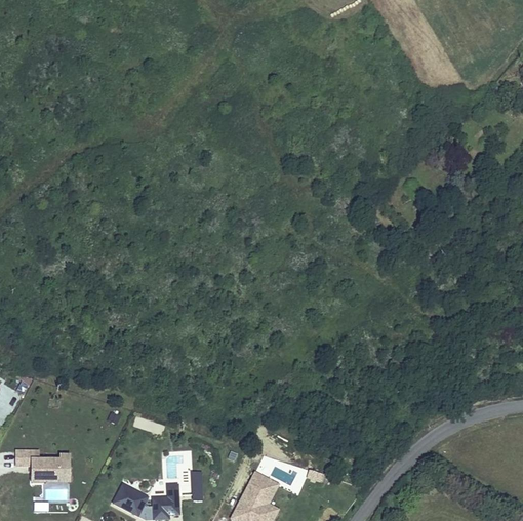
[(26,391),(30,382),(22,378),(17,387),(26,391)]
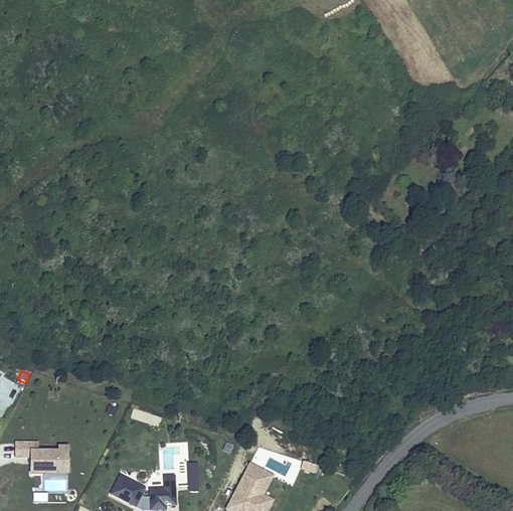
[(117,412),(120,404),(110,400),(107,409),(117,412)]
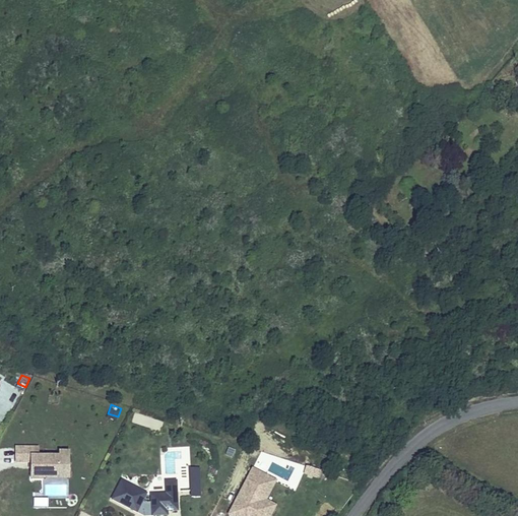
[(134,417),(163,427),(166,417),(137,408),(134,417)]
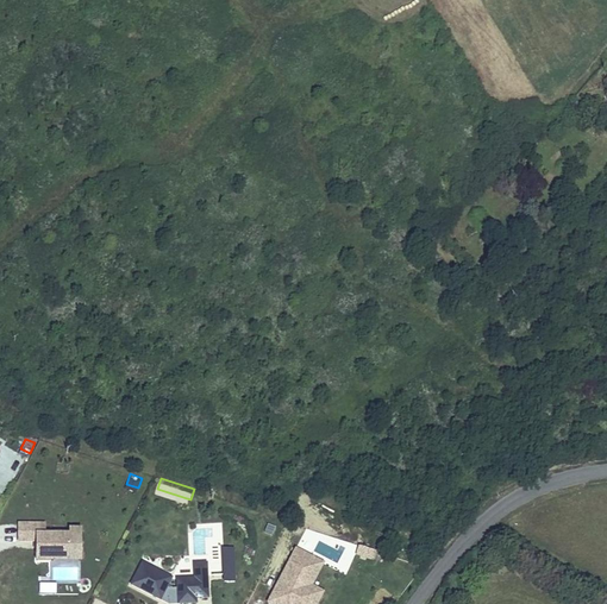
[(18,520),(18,538),(33,538),(36,538),(36,545),(36,557),(50,557),(50,551),(70,551),(70,541),(80,542),(80,526),(69,526),(69,530),(44,530),(44,520),(18,520)]
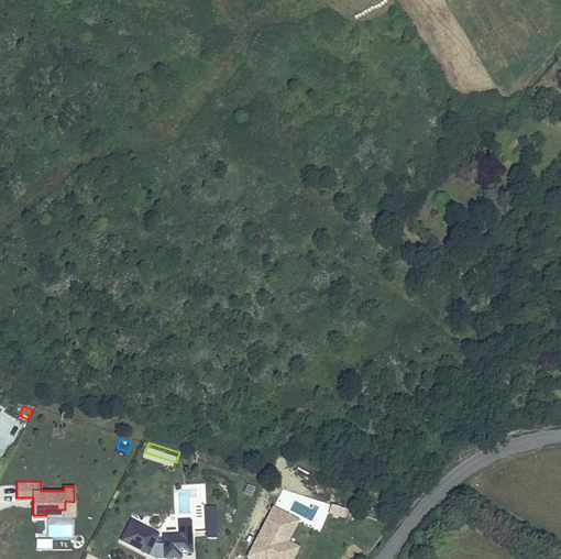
[(46,515),(74,516),(74,502),(65,501),(65,510),(46,510),(46,515)]
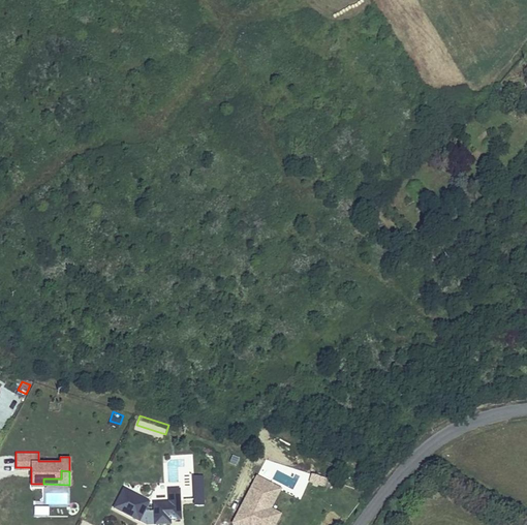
[(336,485),(339,477),(323,472),(321,480),(336,485)]
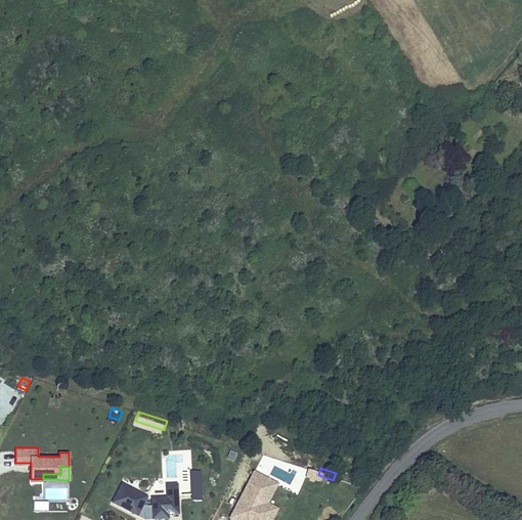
[(254,469),(230,515),(238,519),(242,516),(248,519),(247,519),(269,519),(277,506),(258,496),(268,477),(254,469)]
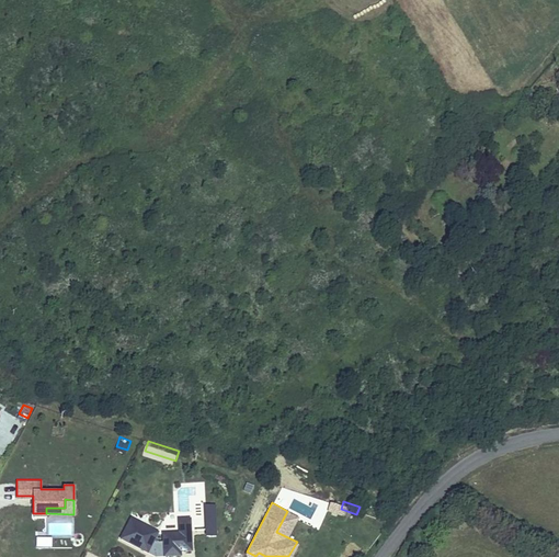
[(287,511),(276,532),(286,536),(297,515),(287,511)]
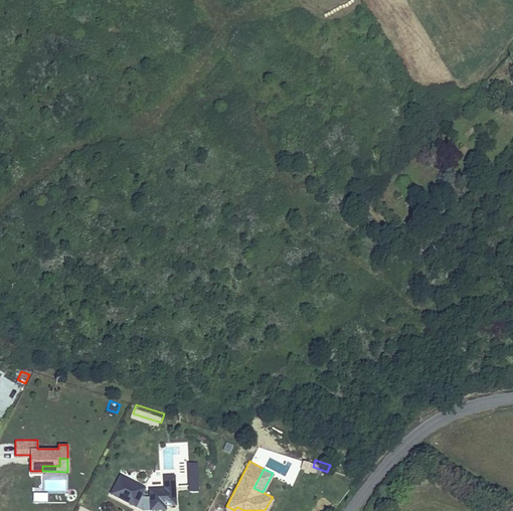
[(111,491),(135,504),(137,500),(143,504),(150,503),(150,507),(165,507),(165,503),(175,502),(175,483),(165,484),(165,486),(150,487),(150,494),(145,494),(141,493),(145,486),(120,473),(111,491)]
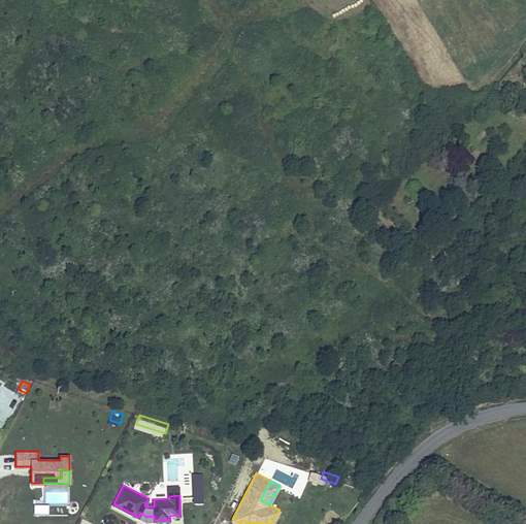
[(168,486),(169,496),(179,495),(178,486),(168,486)]
